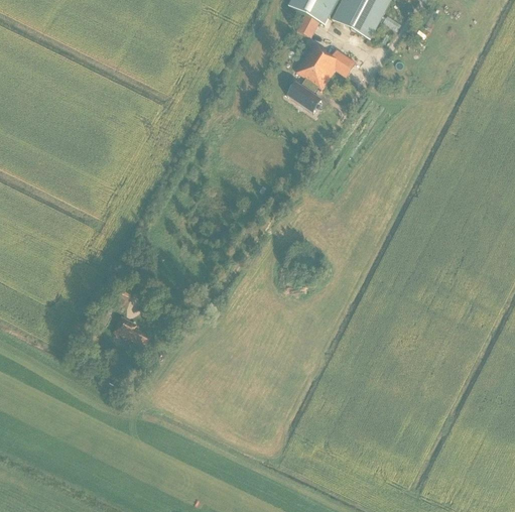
[(292,0),(289,5),(326,24),(338,0),(292,0)]
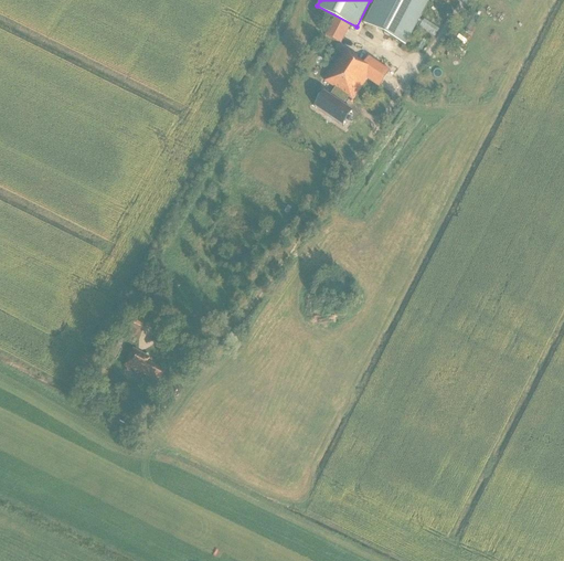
[(406,41),(427,0),(374,0),(365,20),(406,41)]
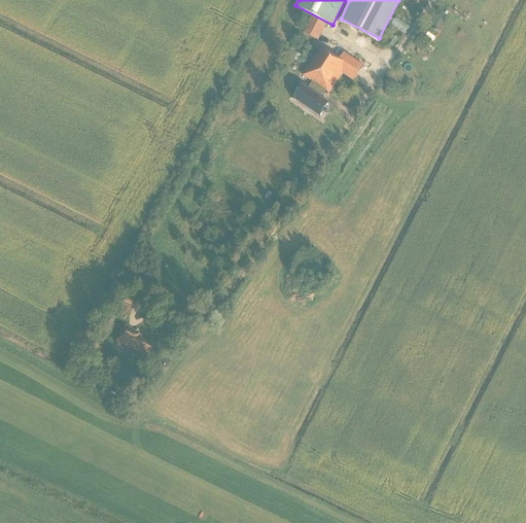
[(320,105),(350,61),(323,43),(304,73),(314,80),(305,95),(320,105)]
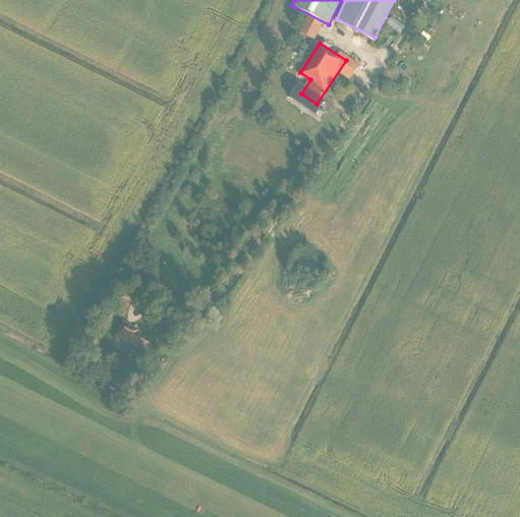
[(133,299),(136,291),(120,284),(117,291),(133,299)]
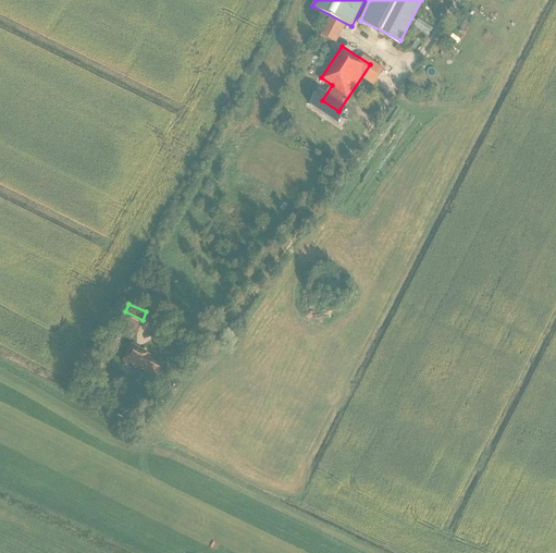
[(113,351),(119,340),(112,336),(107,347),(113,351)]
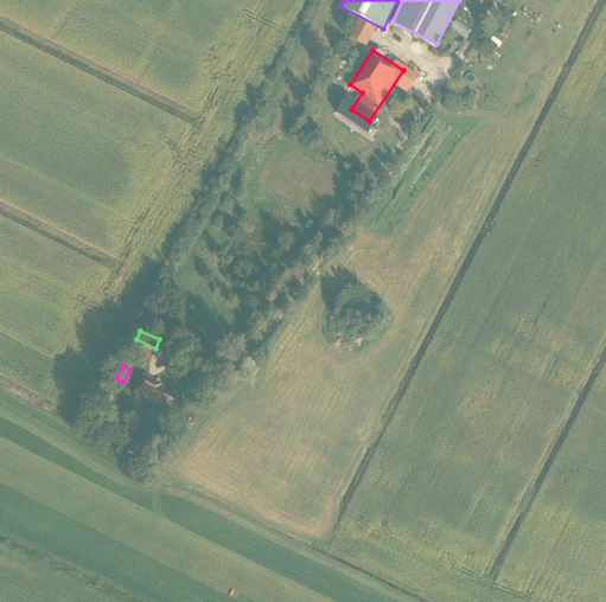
[(172,407),(178,395),(159,385),(161,380),(144,371),(134,389),(152,398),(153,397),(172,407)]
